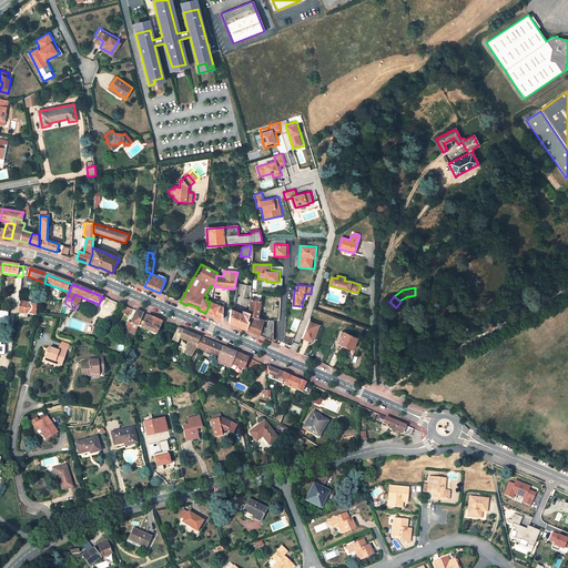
[(251,304),(250,314),(251,314),(249,321),(250,322),(247,330),(259,335),(263,321),(257,318),(253,317),(254,313),(259,314),(261,302),(251,300),(251,304)]
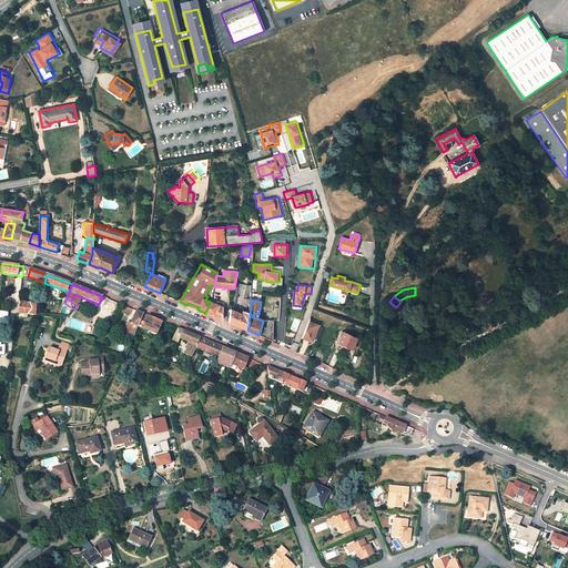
[(36,315),(37,304),(36,304),(19,302),(18,313),(28,314),(36,315)]
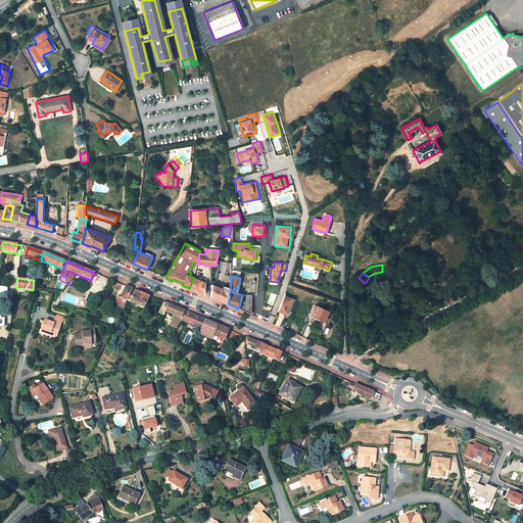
[(189,288),(205,294),(205,283),(198,280),(194,278),(189,288)]
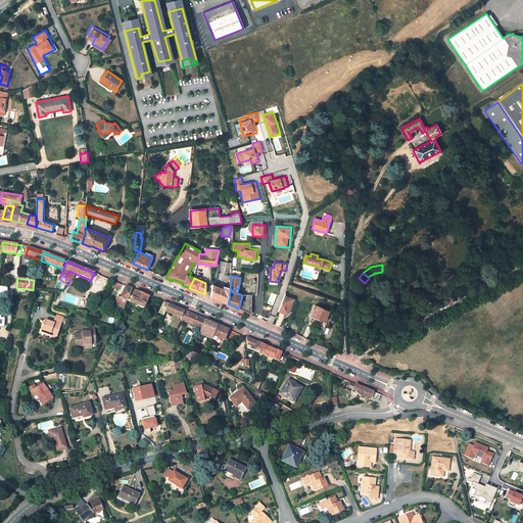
[(65,291),(73,282),(70,281),(68,285),(63,290),(65,291)]
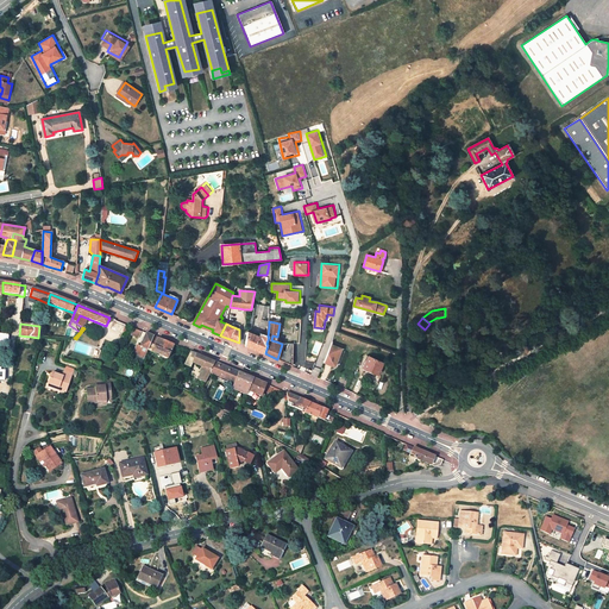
[(79,341),(87,331),(85,328),(76,339),(79,341)]
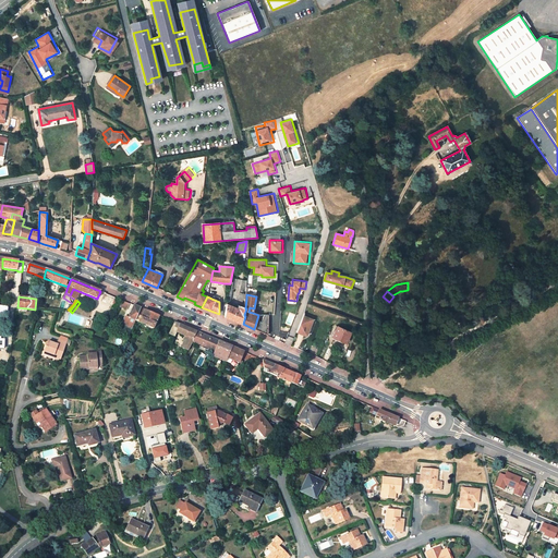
[(130,318),(123,334),(129,336),(135,320),(141,308),(134,305),(129,318),(130,318)]
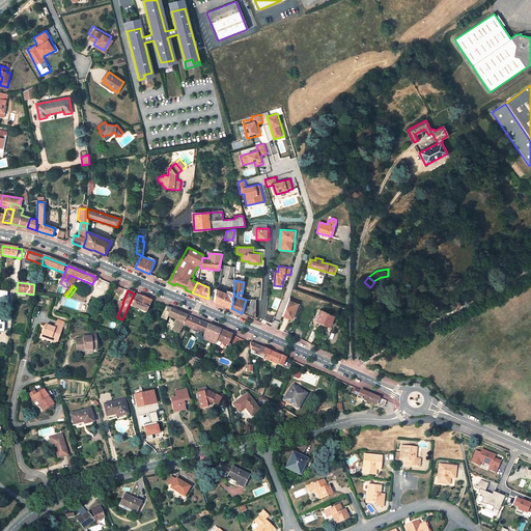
[(223,292),(220,290),(220,296),(216,296),(215,302),(219,303),(223,292)]
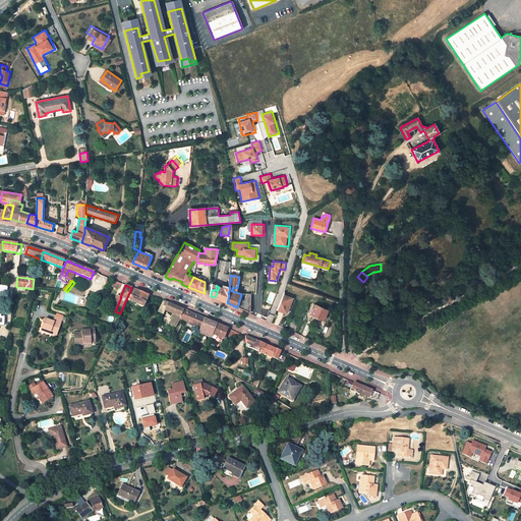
[(222,288),(219,287),(215,297),(227,302),(229,295),(228,294),(230,288),(229,288),(225,286),(223,288),(222,288)]
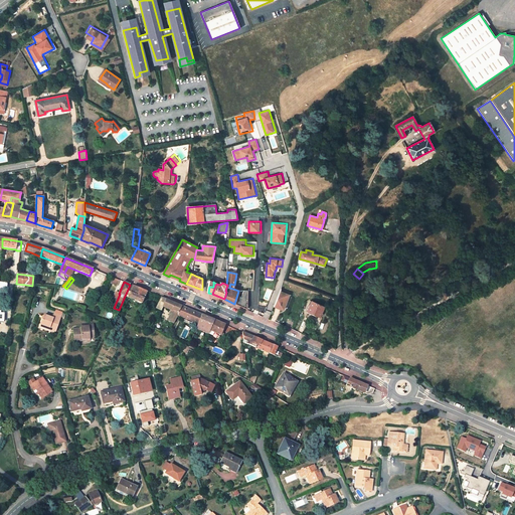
[(125,296),(142,304),(146,294),(151,296),(152,294),(130,285),(125,296)]
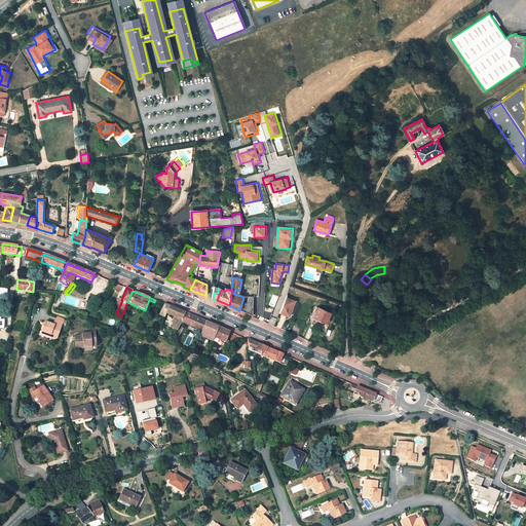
[(280,313),(289,316),(295,301),(287,298),(286,301),(280,313)]
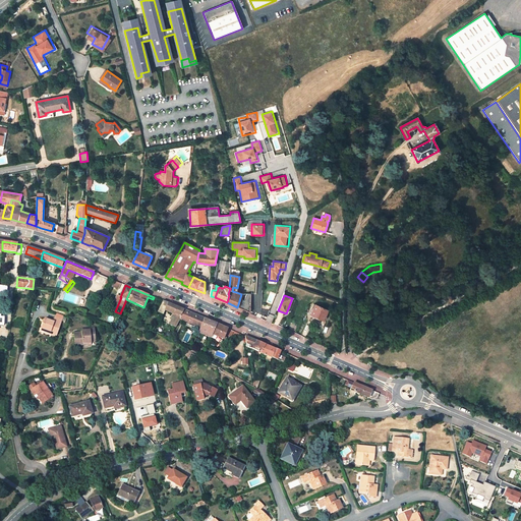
[(163,301),(158,312),(163,314),(165,310),(168,303),(163,301)]
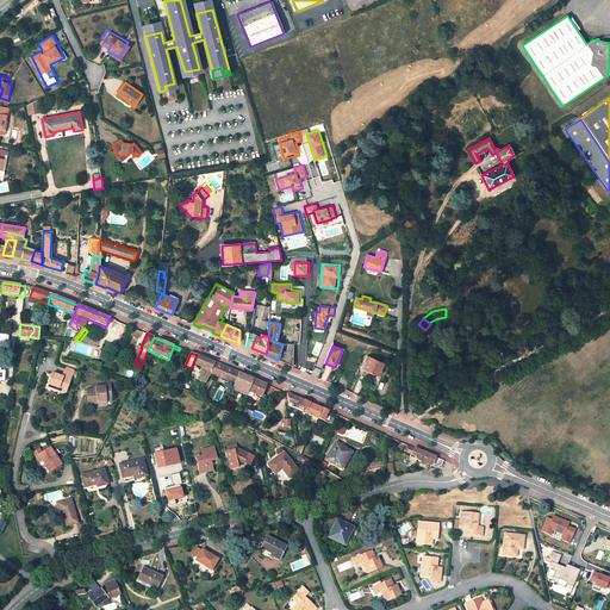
[(198,379),(205,383),(209,377),(211,372),(216,362),(197,355),(193,363),(203,368),(201,373),(198,379)]
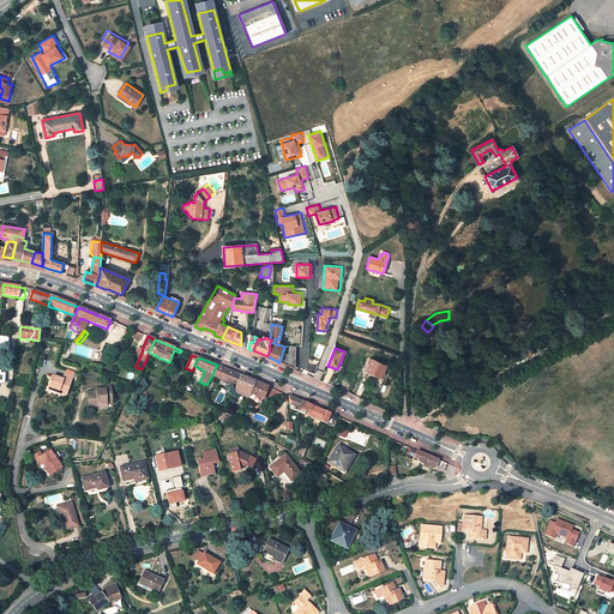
[(381,378),(386,366),(372,360),(367,371),(374,374),(381,378)]
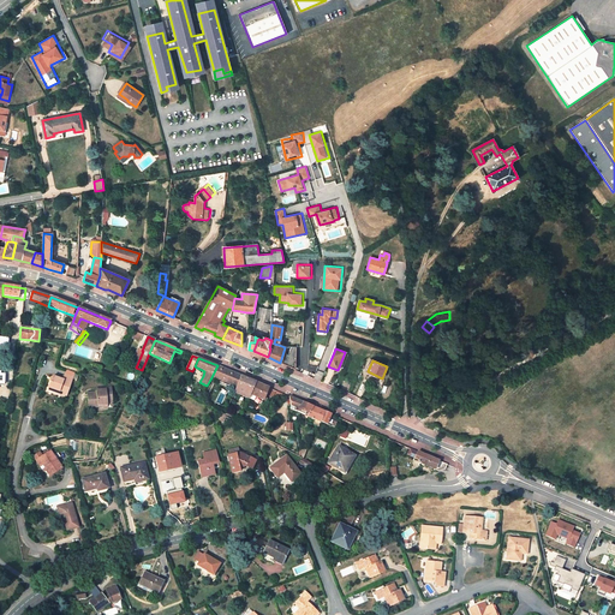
[(218,365),(213,375),(237,386),(242,376),(218,365)]
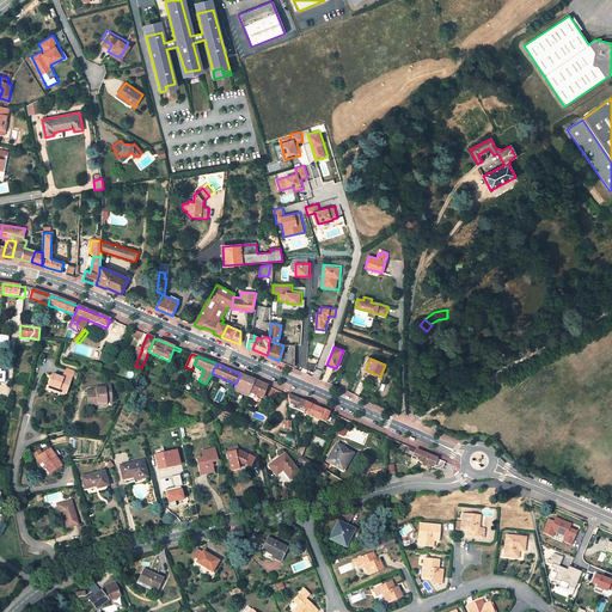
[(67,393),(73,377),(66,374),(63,378),(53,374),(49,386),(59,390),(59,391),(67,393)]
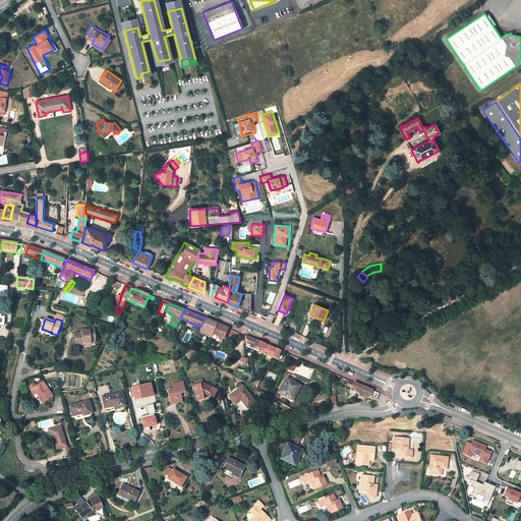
[(200,327),(198,333),(211,338),(213,335),(217,324),(205,319),(200,327)]
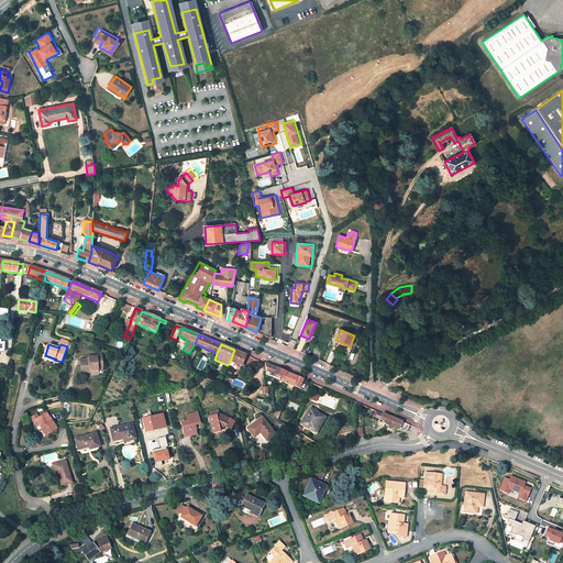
[(230,362),(241,366),(246,355),(234,350),(230,362)]
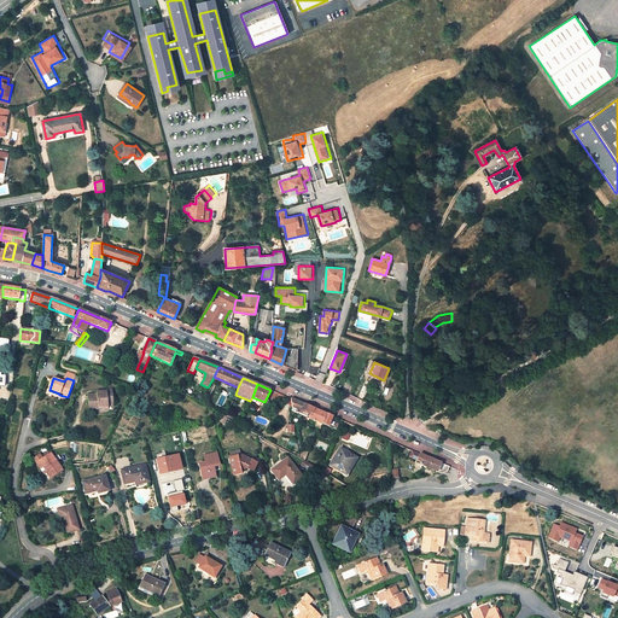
[(108,391),(97,392),(97,394),(88,395),(89,410),(98,409),(98,408),(108,407),(108,404),(114,404),(112,390),(106,390),(108,391)]
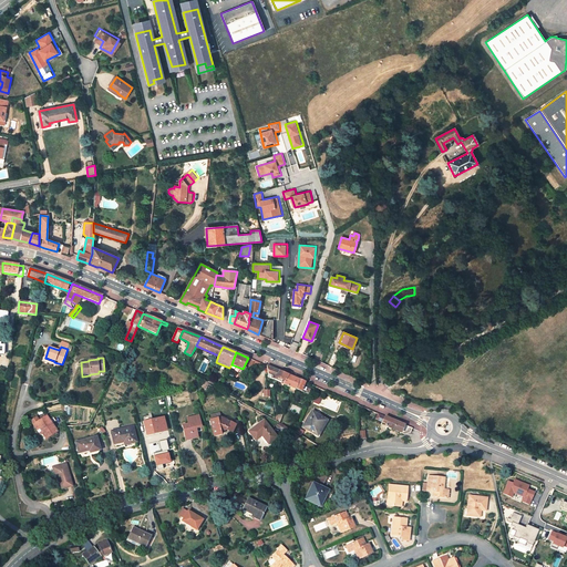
[(268,373),(271,374),(270,378),(276,380),(279,371),(267,366),(268,373)]
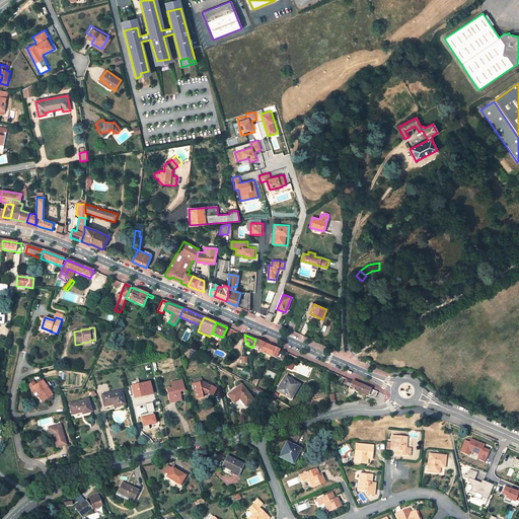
[(264,343),(255,340),(252,348),(257,350),(258,348),(262,349),(264,343)]
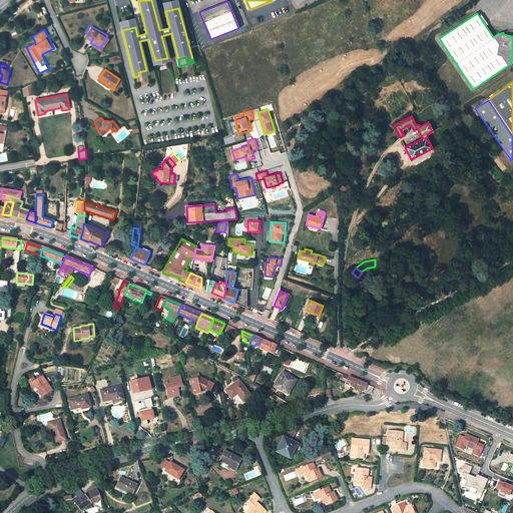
[(259,345),(258,348),(264,350),(265,351),(268,352),(272,344),(261,339),(259,345)]
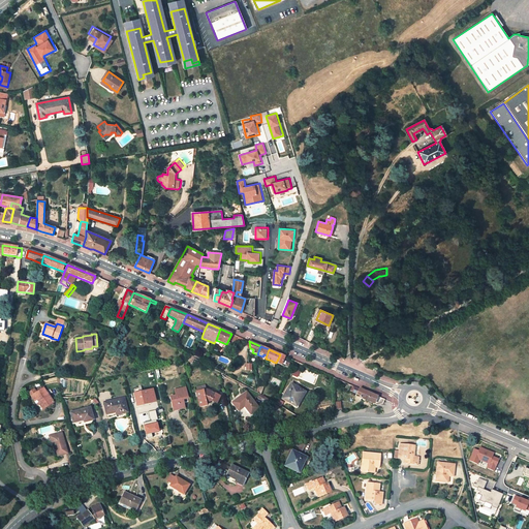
[(281,365),(284,356),(280,354),(276,363),(281,365)]
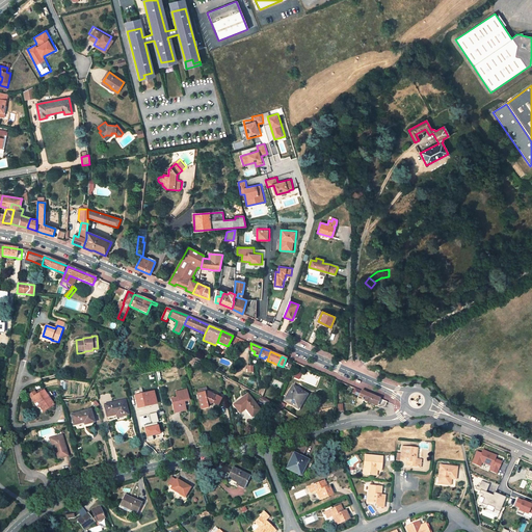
[(307,394),(293,387),(285,400),(298,408),(307,394)]
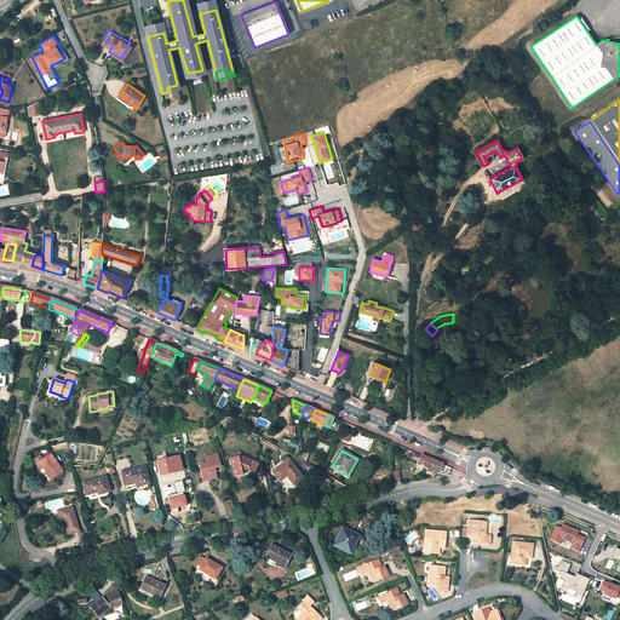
[(254,474),(259,465),(246,459),(246,460),(242,458),(242,457),(241,457),(240,452),(231,454),(233,459),(230,459),(234,477),(242,476),(241,471),(248,470),(248,478),(253,478),(254,474)]
